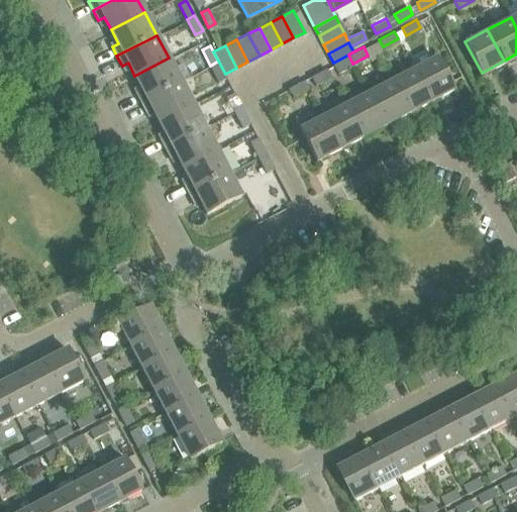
[(333,63),(333,64),(337,71),(352,64),(348,55),(333,63)]
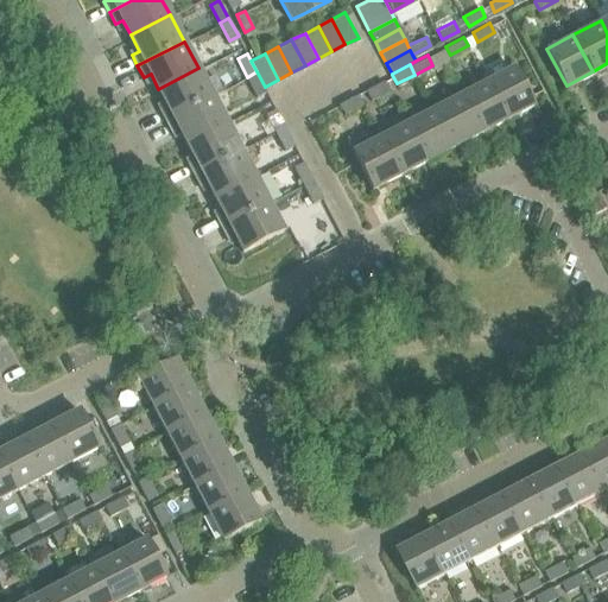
[(486,80),(506,118),(533,103),(513,65),(486,80)]
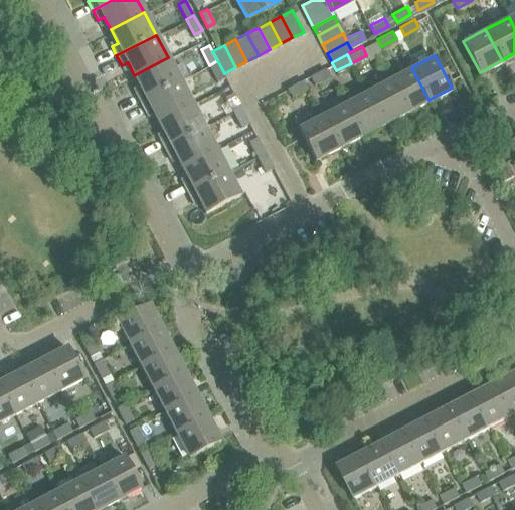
[(140,101),(180,80),(168,57),(134,75),(141,88),(135,91),(140,101)]
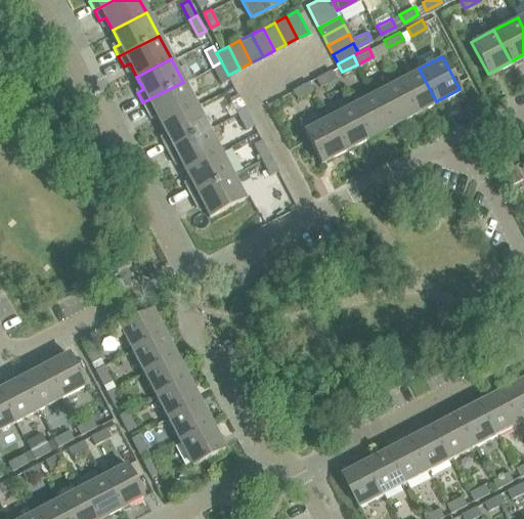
[(229,77),(228,75),(221,61),(213,67),(221,81),(229,77)]
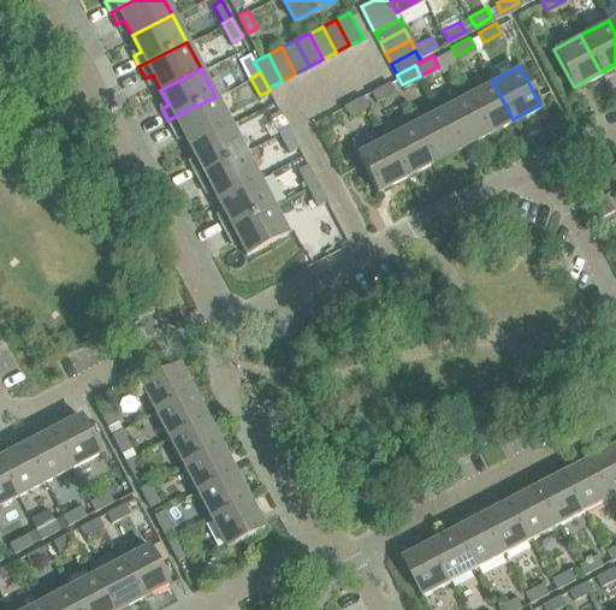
[(389,80),(371,89),(377,100),(395,90),(389,80)]
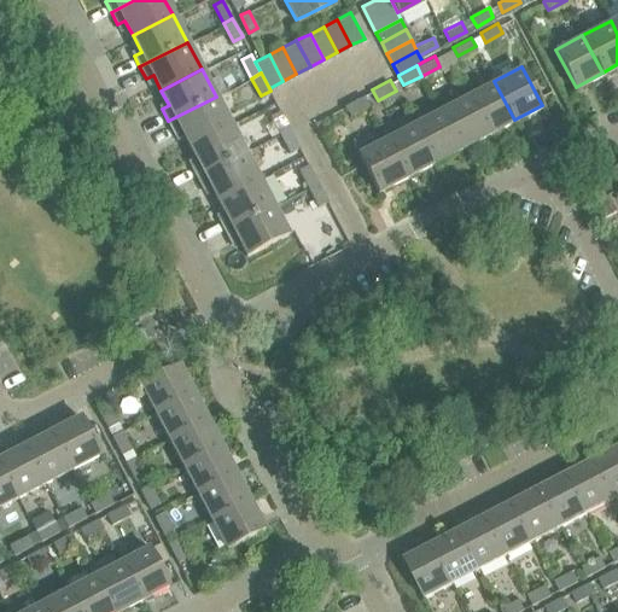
[(467,95),(487,133),(514,120),(494,81),(467,95)]
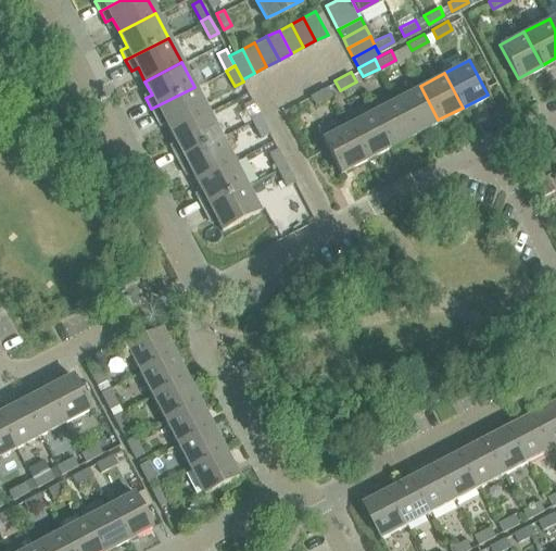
[(327,85),(311,94),(315,103),(331,94),(327,85)]
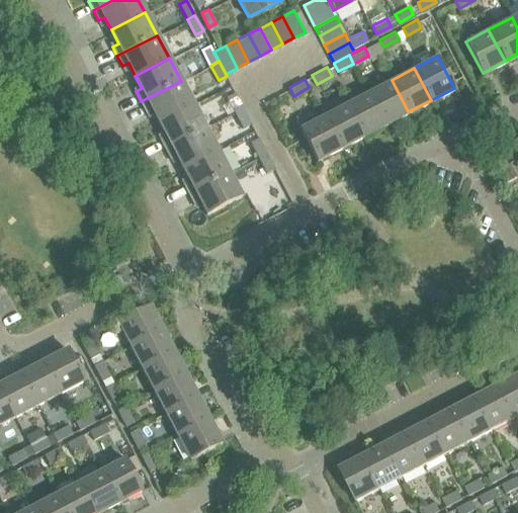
[(368,92),(385,123),(408,111),(392,80),(368,92)]
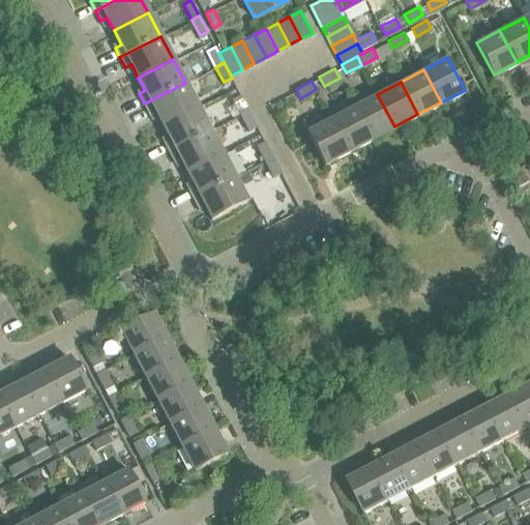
[(163,124),(198,106),(185,83),(144,104),(149,114),(155,110),(163,124)]
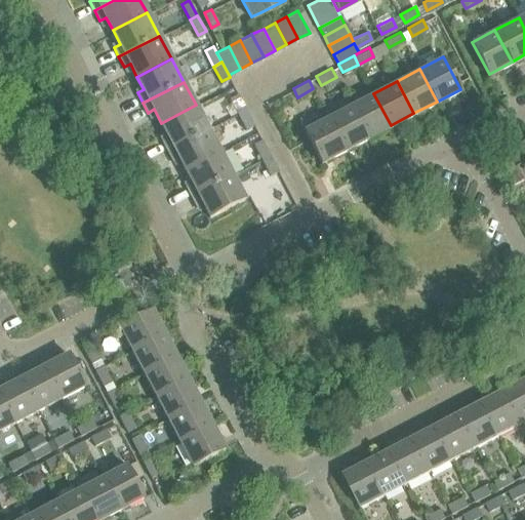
[(237,113),(246,108),(238,92),(229,97),(237,113)]
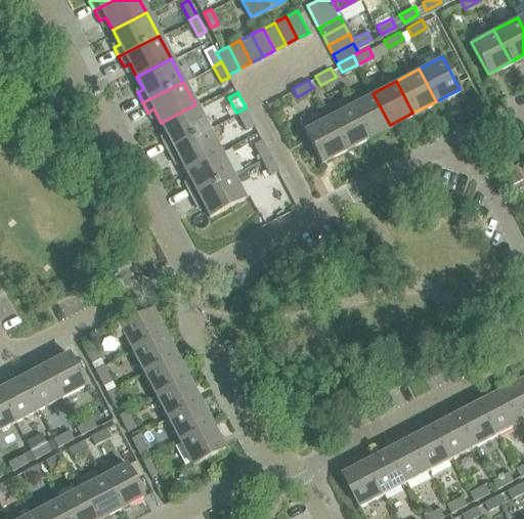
[(350,105),(366,137),(390,125),(373,93),(350,105)]
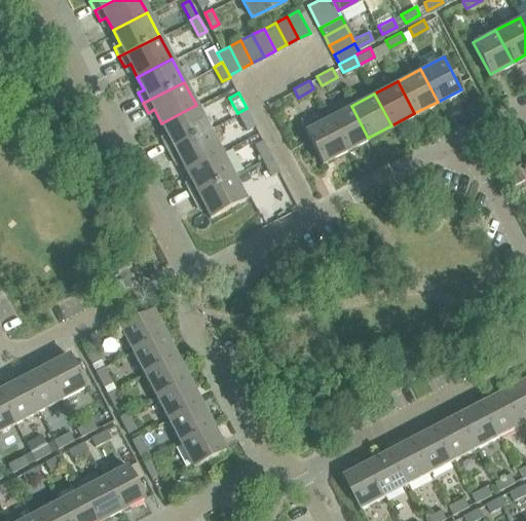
[(167,149),(209,128),(196,105),(161,123),(168,137),(162,140),(167,149)]
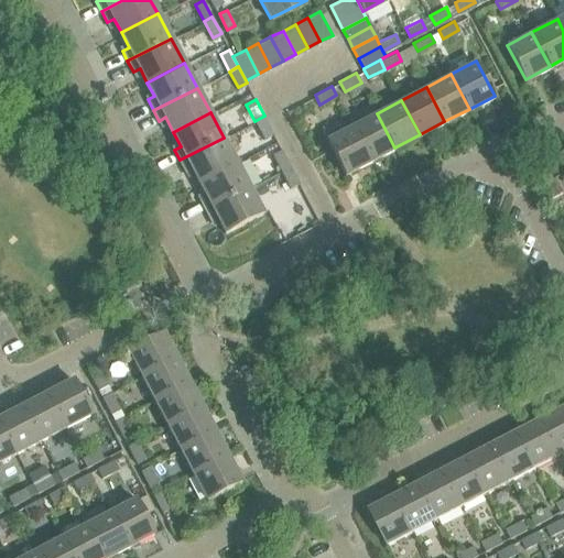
[(351,126),(370,161),(394,148),(377,113),(351,126)]
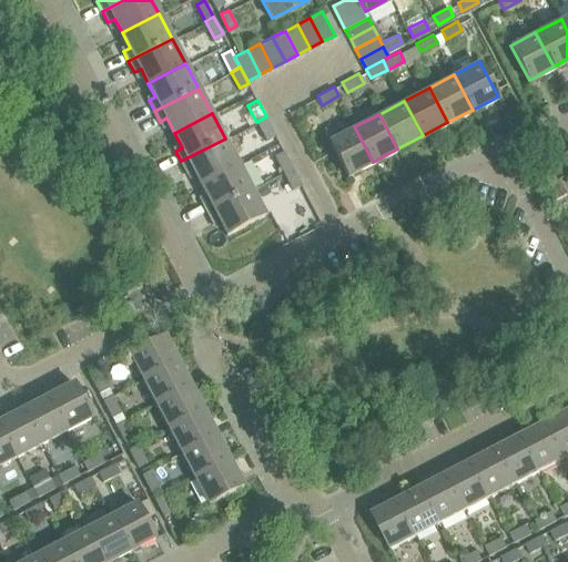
[(266,116),(256,122),(265,139),(275,133),(266,116)]
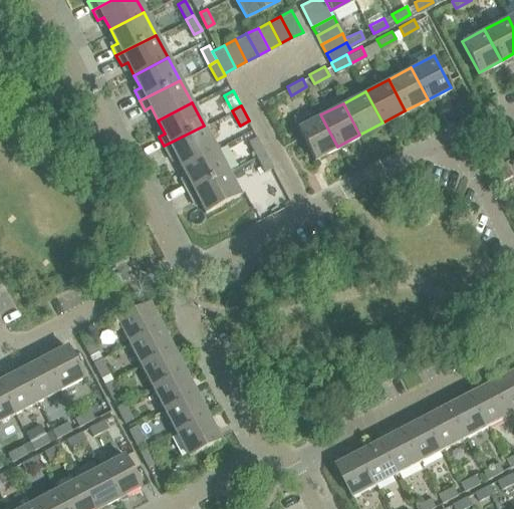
[(337,147),(320,114),(298,126),(314,159),(337,147)]
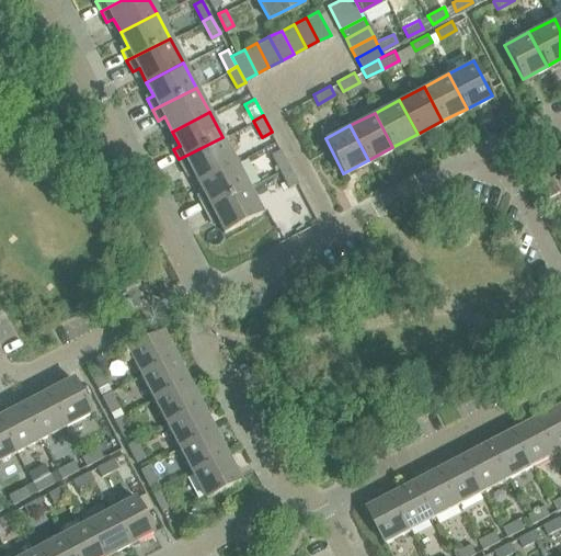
[(198,181),(235,161),(222,137),(179,159),(184,170),(191,167),(198,181)]
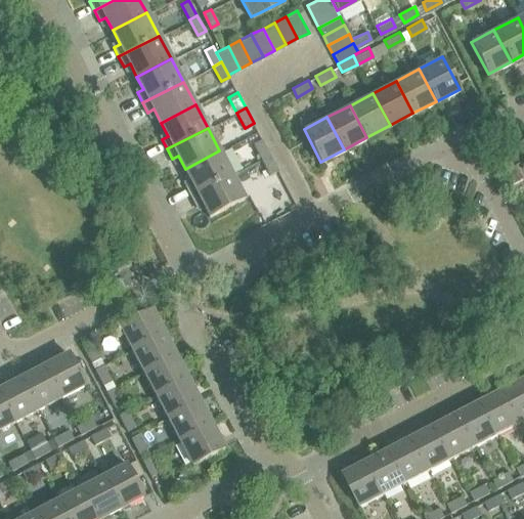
[(260,158),(269,154),(261,138),(253,143),(260,158)]
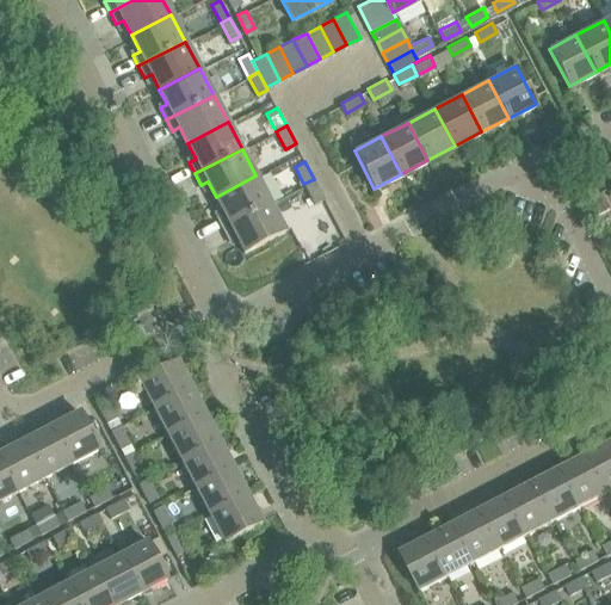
[(222,228),(270,203),(255,176),(216,197),(223,211),(216,216),(222,228)]
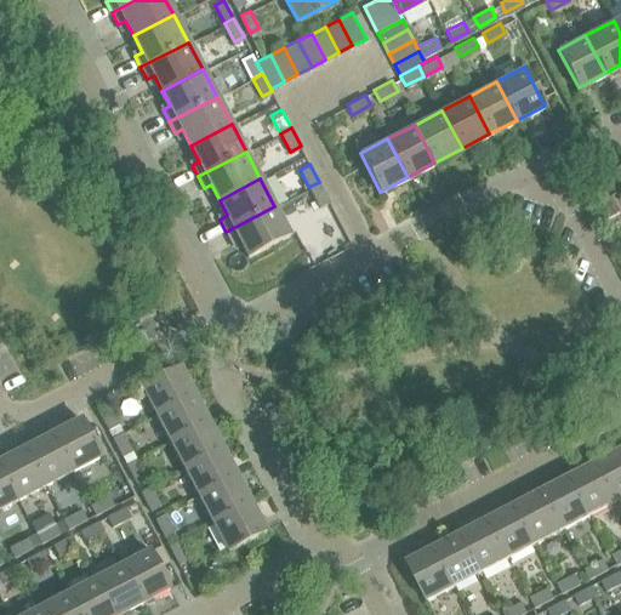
[(319,182),(308,187),(318,206),(329,200),(319,182)]
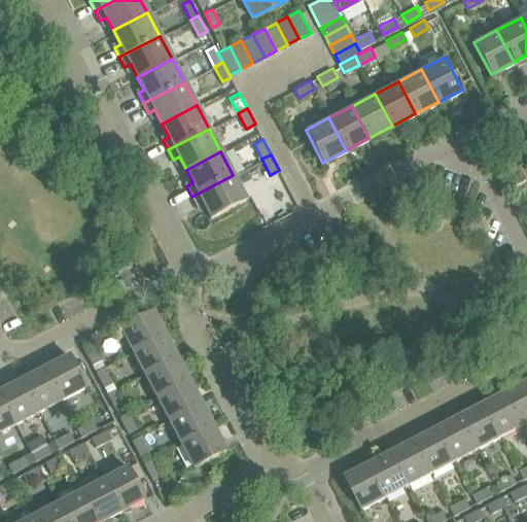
[(233,175),(191,197),(197,206),(203,202),(210,216),(245,198),(233,175)]
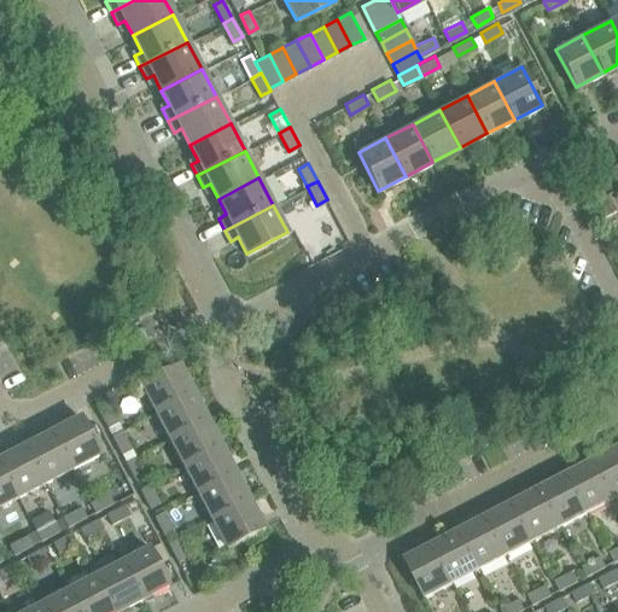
[(155,409),(193,390),(179,362),(140,383),(155,409)]
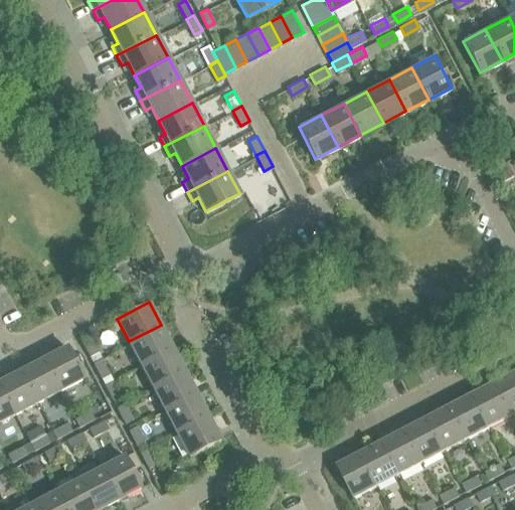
[(161,325),(129,341),(141,364),(172,348),(161,325)]
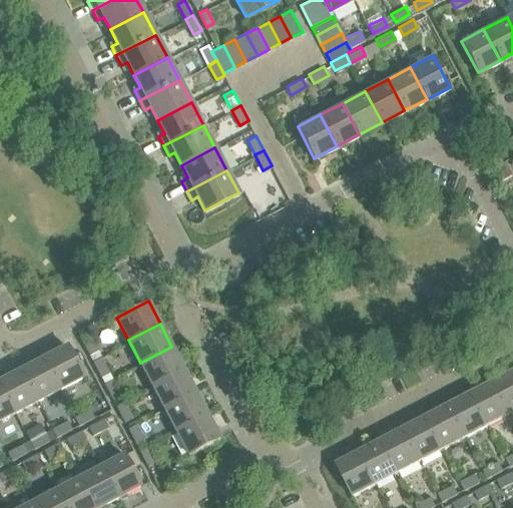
[(81,338),(89,353),(97,349),(89,334),(81,338)]
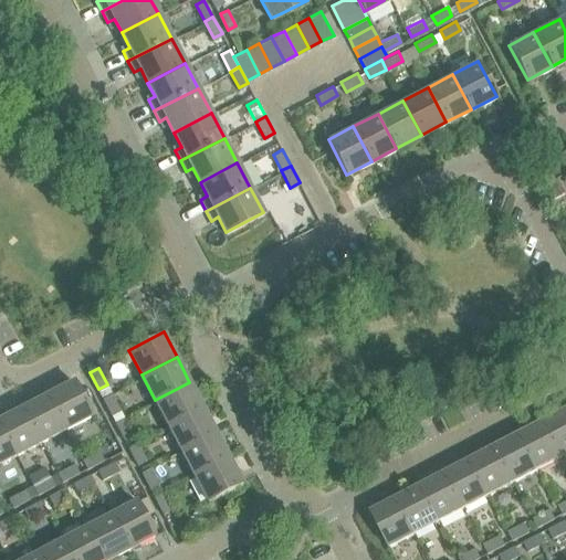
[(49,392),(66,426),(92,414),(73,379),(49,392)]
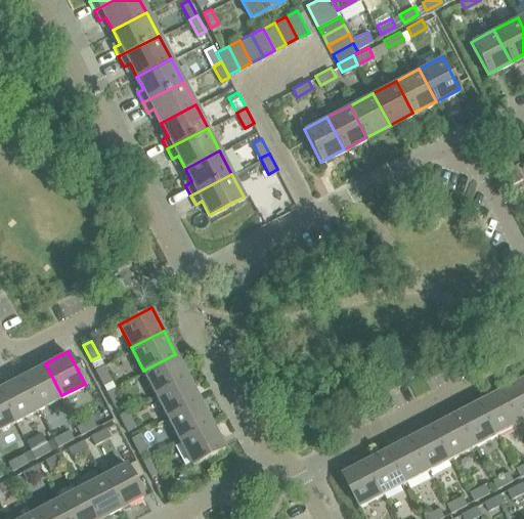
[(175,354),(143,371),(156,394),(187,377),(175,354)]
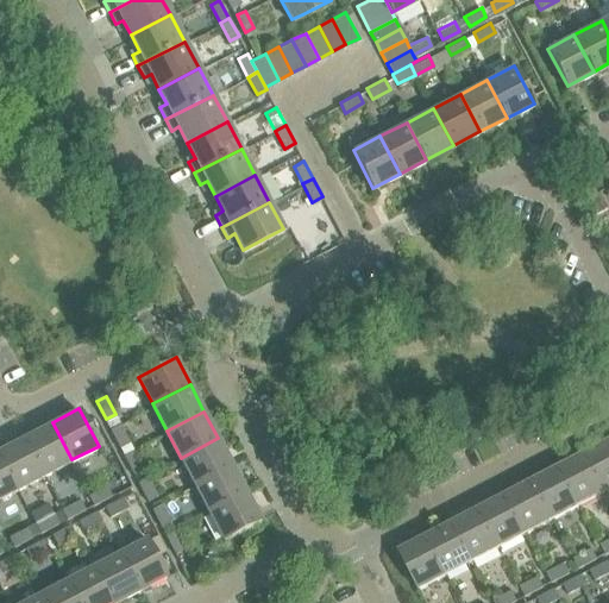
[(71,459),(52,422),(25,437),(44,473),(71,459)]
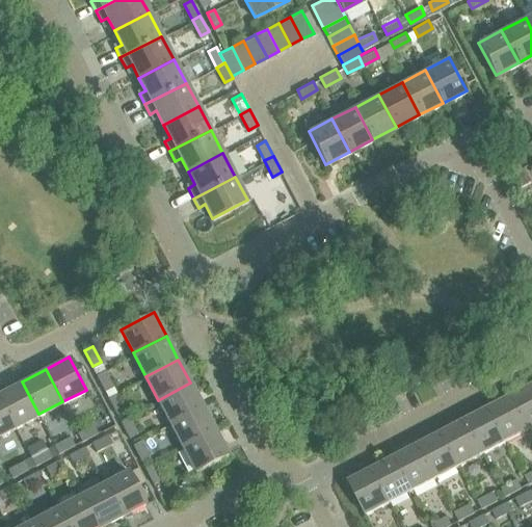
[(97,374),(104,389),(113,385),(105,369),(97,374)]
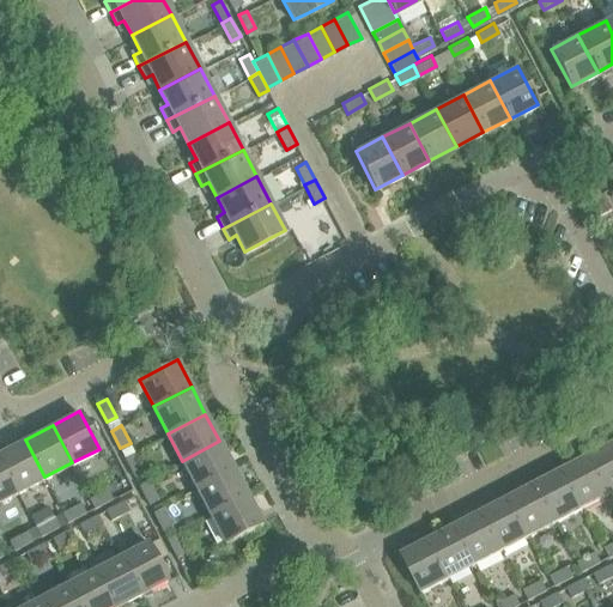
[(44,477),(25,439),(0,451),(0,455),(18,491),(44,477)]
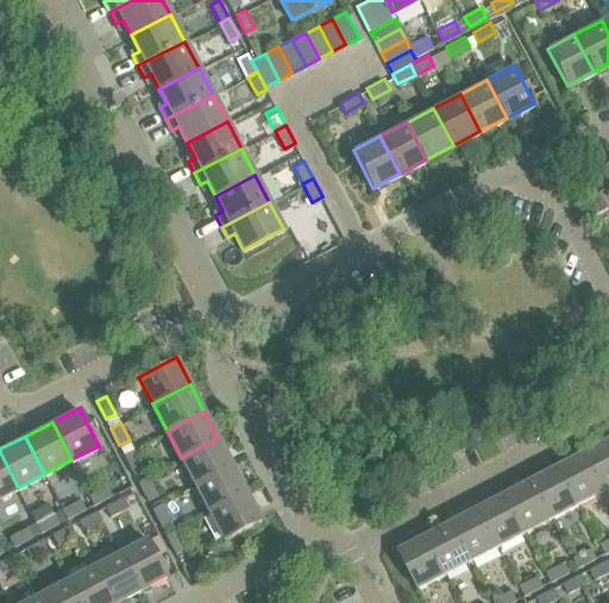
[(218,438),(181,458),(195,484),(232,465),(218,438)]
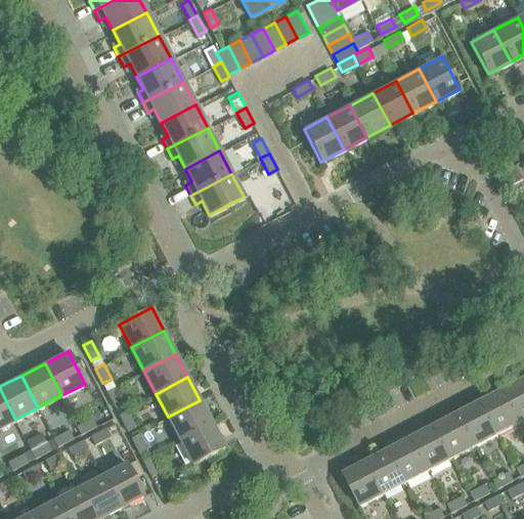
[(523,378),(506,388),(522,420),(523,418),(523,378)]
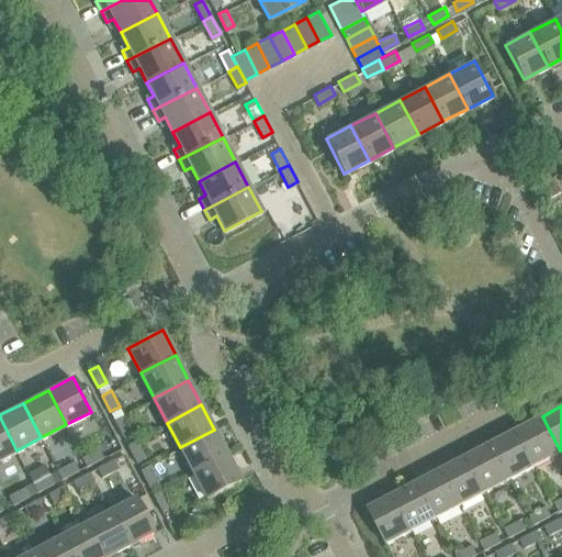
[(114,420),(123,435),(132,431),(124,414),(114,420)]
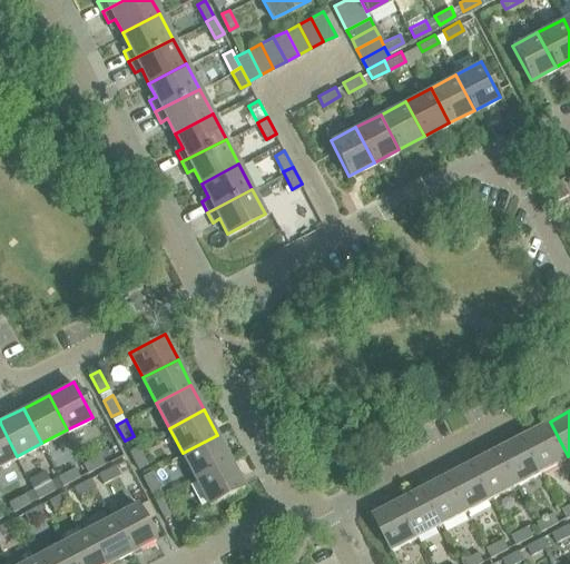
[(526,435),(543,470),(568,456),(550,422),(526,435)]
